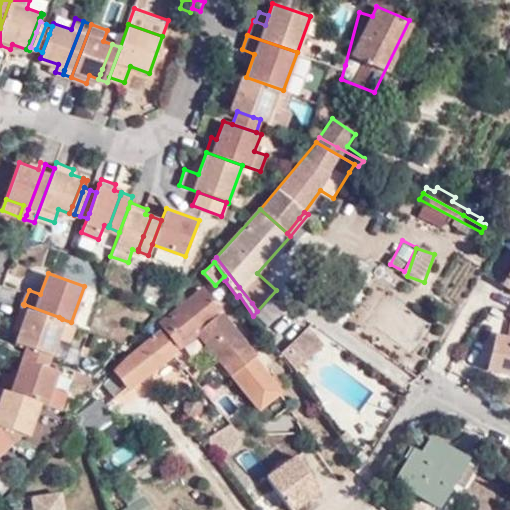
[(198,332),(257,406),(279,387),(271,376),(254,356),(256,354),(205,288),(164,320),(182,343),(182,344),(198,332)]
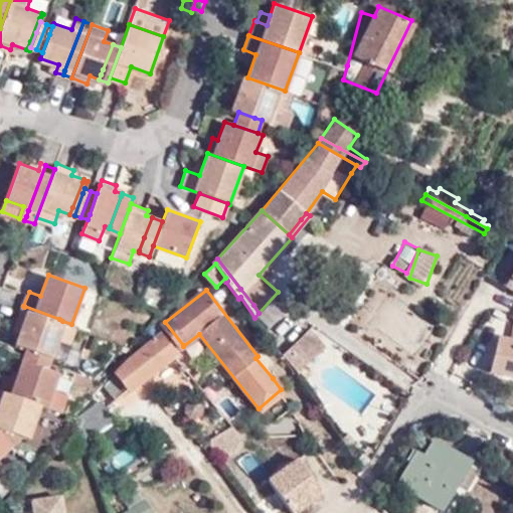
[(28,346),(53,356),(59,340),(71,344),(77,326),(71,324),(62,321),(59,319),(24,306),(24,307),(19,321),(24,323),(17,342),(28,346)]
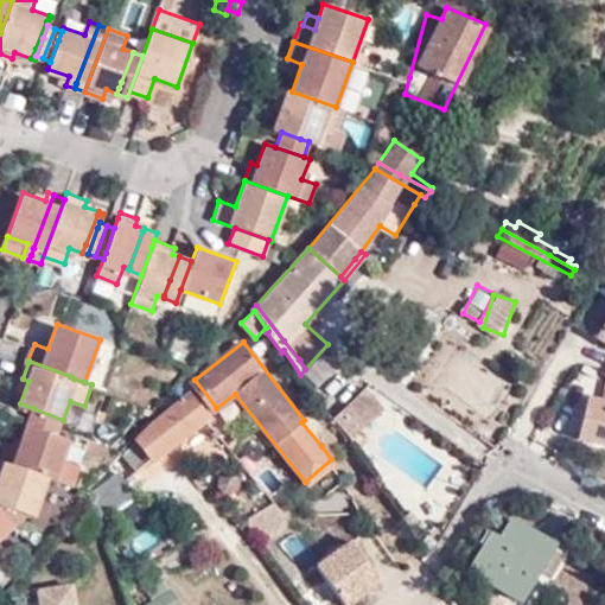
[(193,381),(215,408),(216,408),(216,407),(195,380),(193,381)]
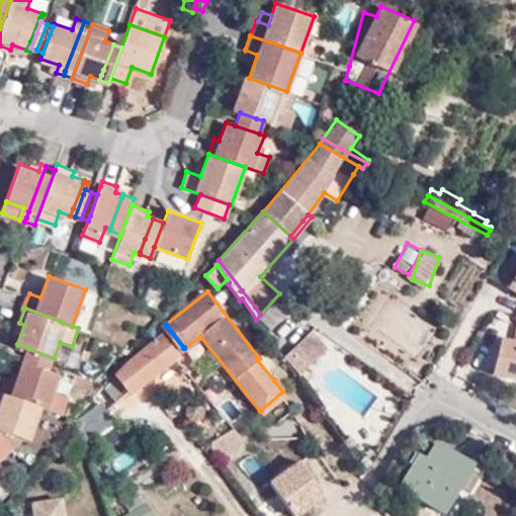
[(313,329),(286,354),(301,373),(330,346),(313,329)]
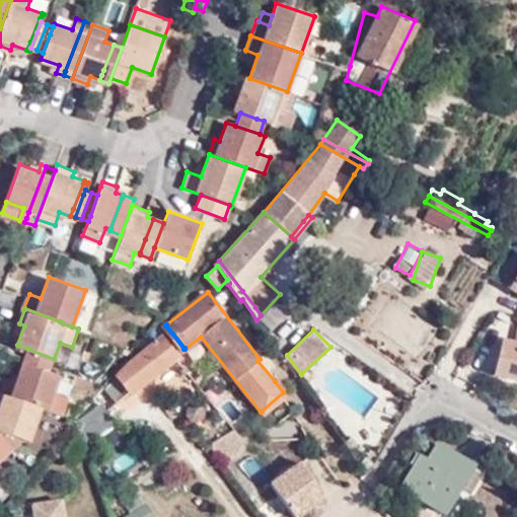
[(516,329),(513,343),(500,340),(491,376),(516,382),(516,329)]
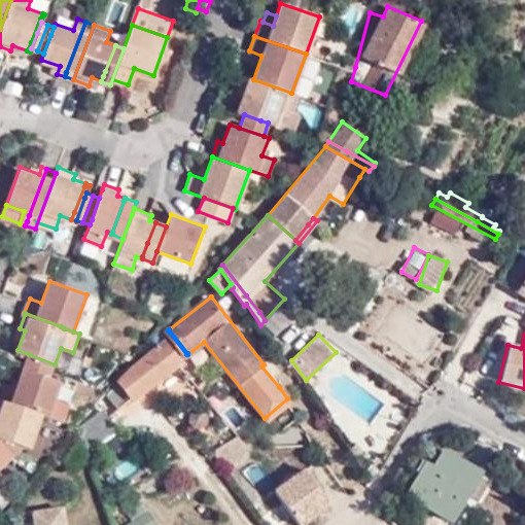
[(165,344),(119,380),(123,383),(110,393),(119,407),(178,360),(165,344)]
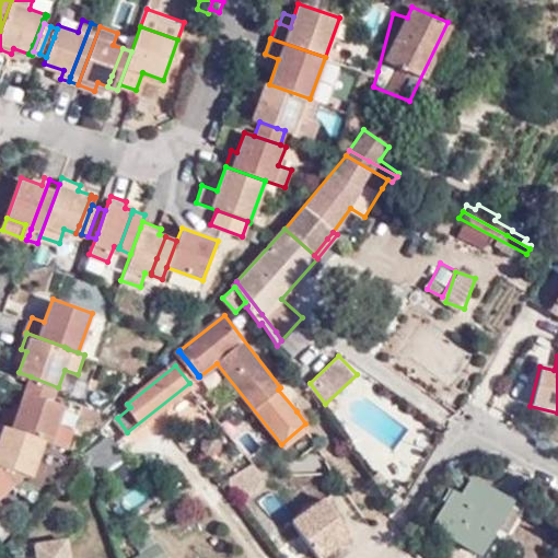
[(56,394),(58,387),(31,376),(27,383),(39,387),(56,394)]
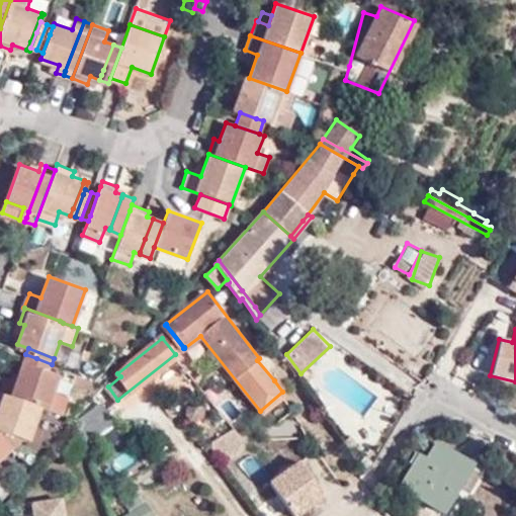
[(49,371),(52,364),(36,358),(25,354),(23,362),(49,371)]
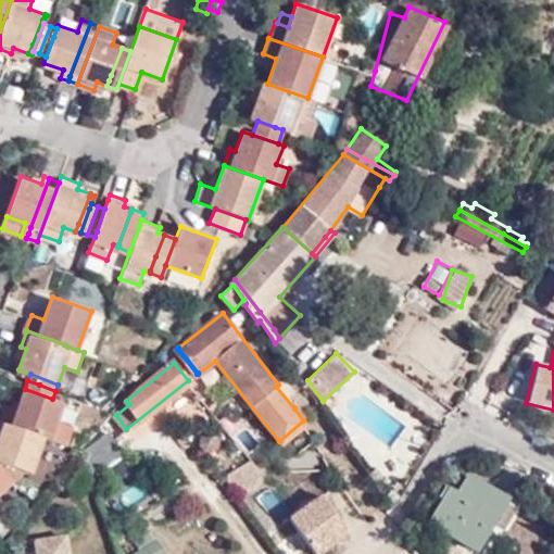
[(45,437),(50,439),(64,404),(25,389),(17,407),(7,403),(0,419),(28,430),(34,432),(45,437)]
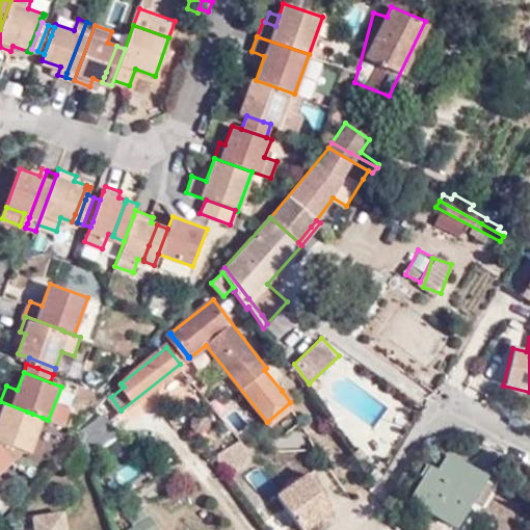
[(282,391),(290,402),(294,398),(286,388),(282,391)]
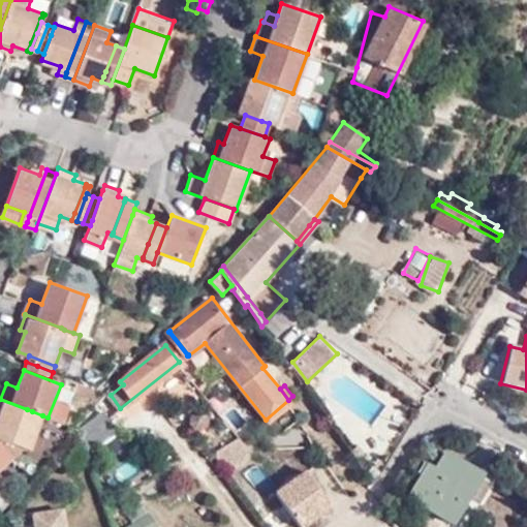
[(0,437),(25,447),(29,448),(42,415),(32,411),(27,409),(0,399),(0,398),(0,437)]
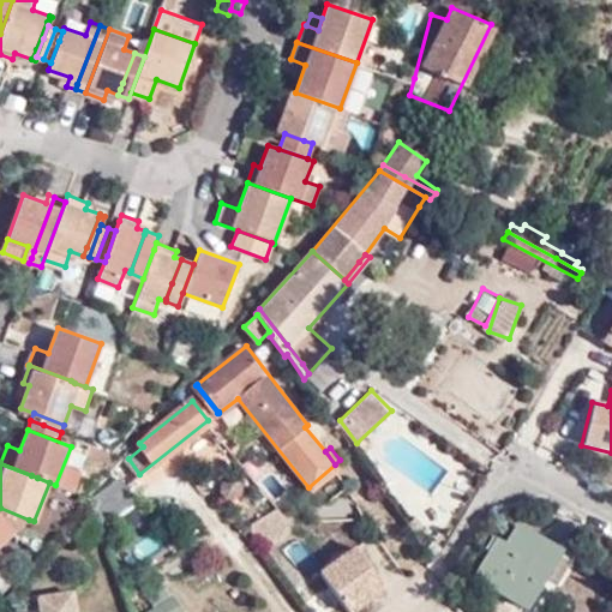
[(309,487),(311,491),(339,469),(335,465),(309,487)]
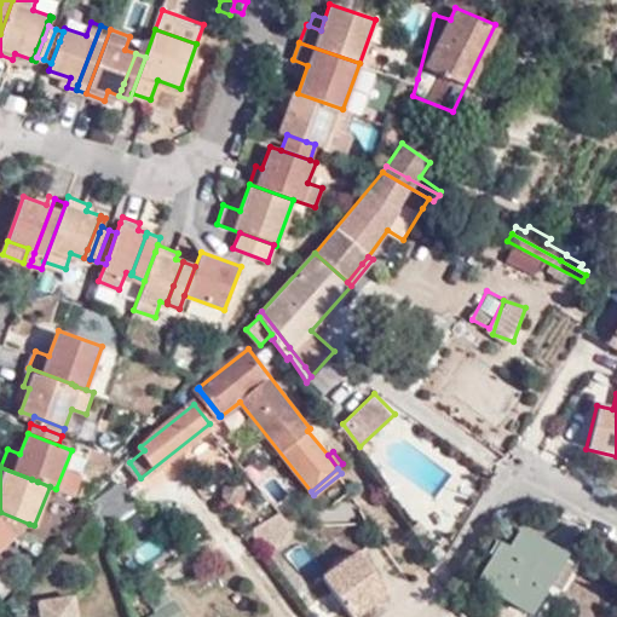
[(137,497),(121,478),(92,500),(109,522),(137,497)]
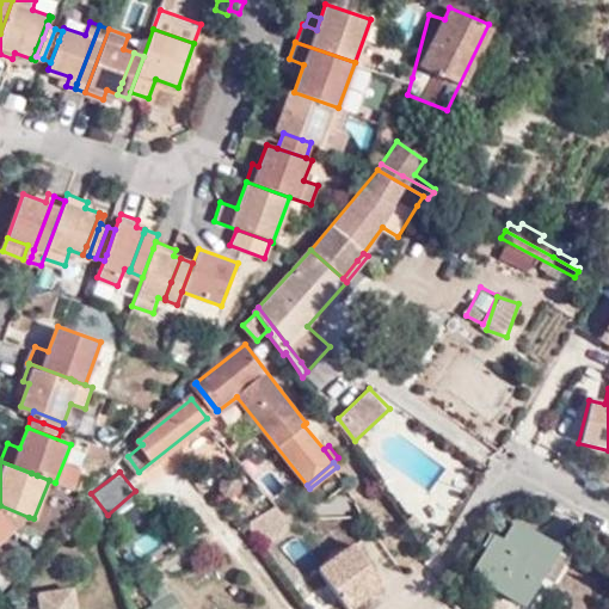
[(227,474),(221,481),(220,490),(226,497),(234,497),(241,491),(243,483),(237,475),(227,474)]
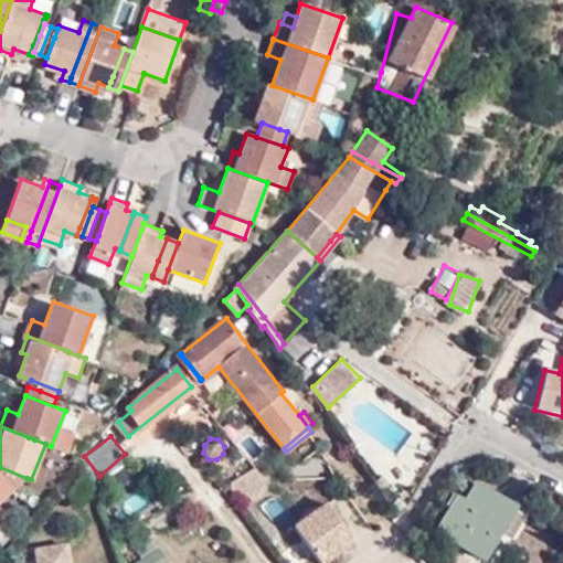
[(257,465),(231,481),(231,484),(232,484),(258,466),(257,465)]
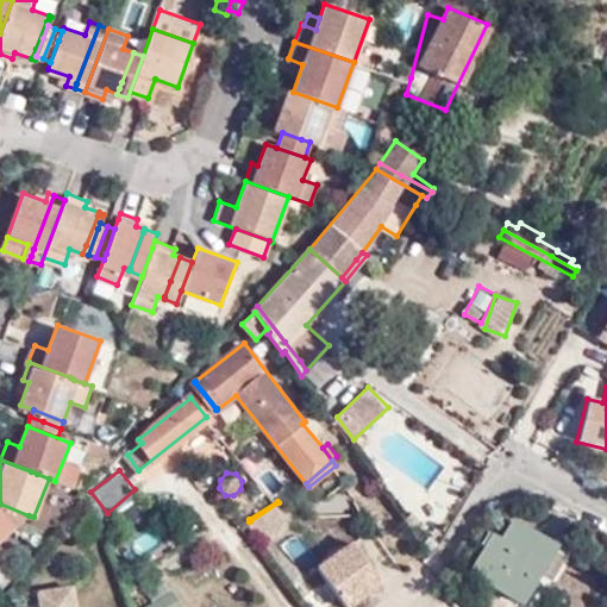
[(279,502),(250,521),(260,537),(288,520),(279,502)]
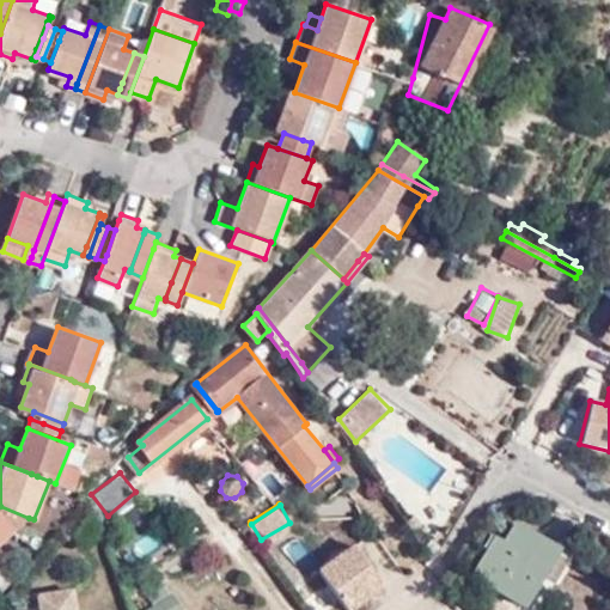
[(29,518),(0,506),(0,511),(17,529),(29,518)]
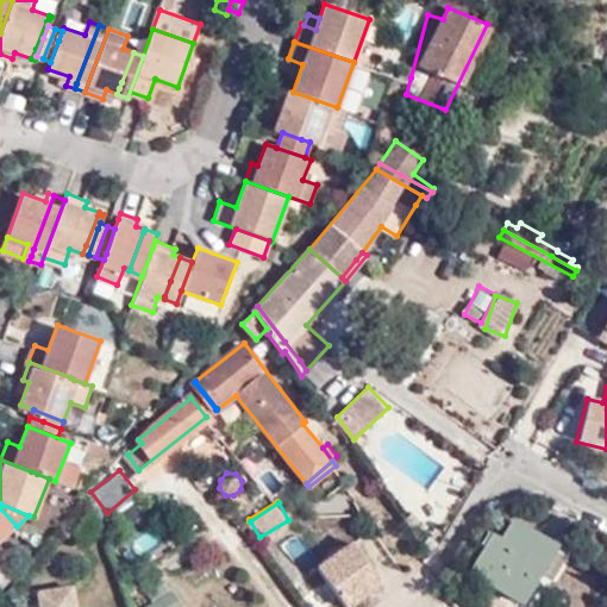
[(0,533),(4,538),(17,526),(0,508),(0,533)]
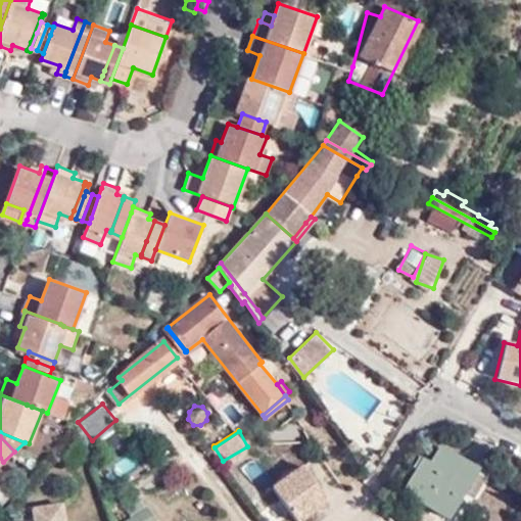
[(480,459),(440,438),(433,455),(422,451),(405,484),(452,511),(480,459)]
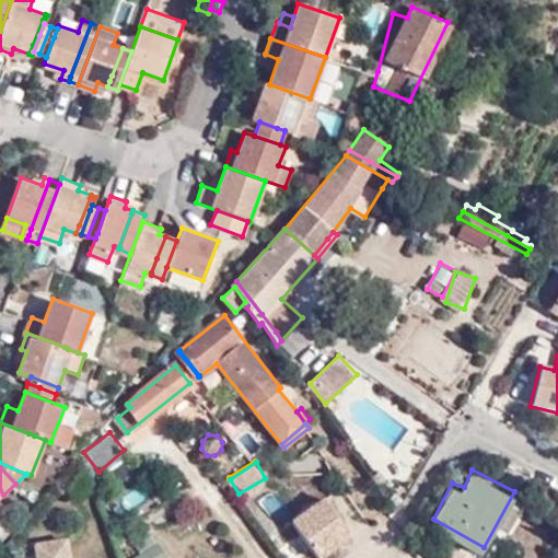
[(290,519),(312,557),(327,557),(355,543),(328,497),(290,519)]
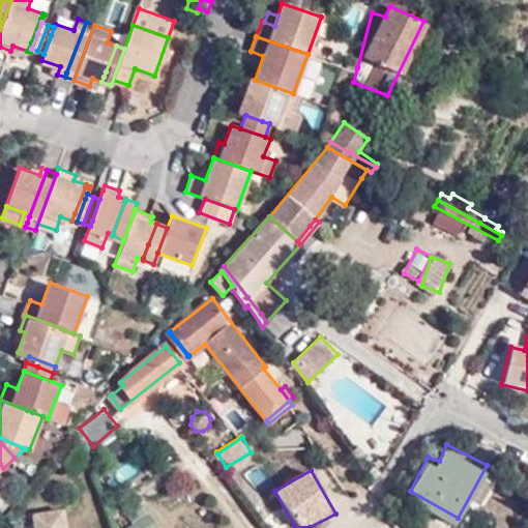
[(139,527),(162,527),(151,512),(149,514),(137,496),(123,504),(139,527)]
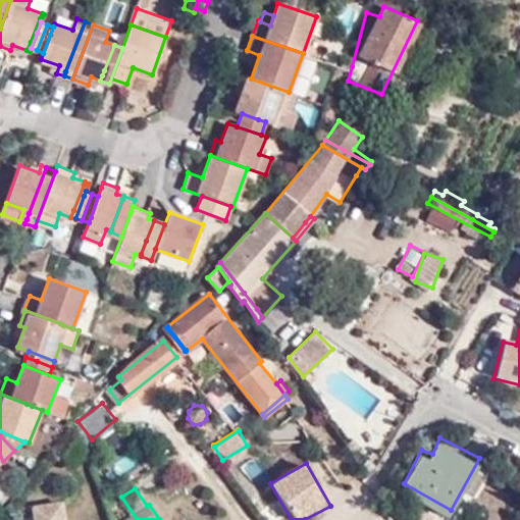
[(35,506),(36,519),(63,519),(61,502),(35,506)]
